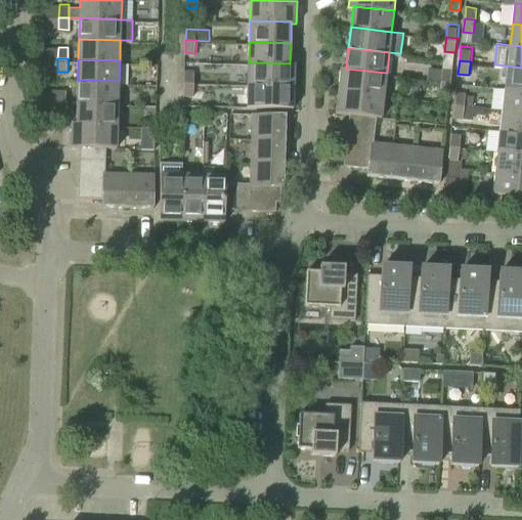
[(290,63),(249,62),(249,84),(295,85),(295,62),(290,62),(290,63)]
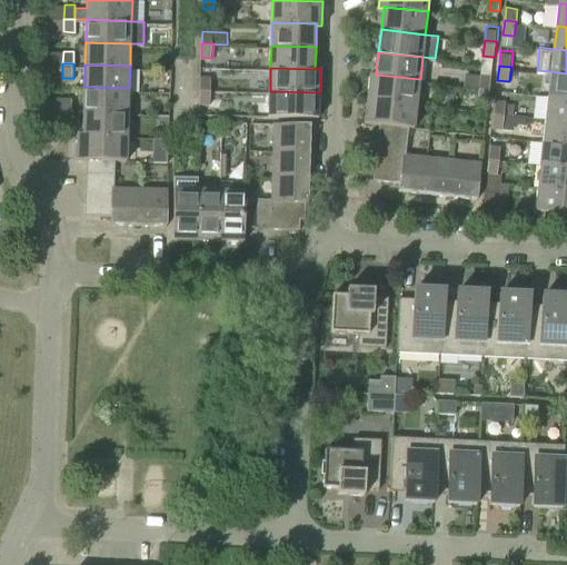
[(566,73),(551,71),(549,95),(566,96),(566,73)]
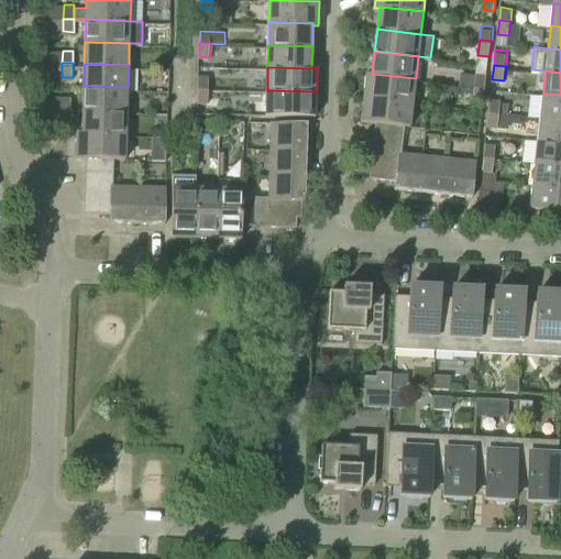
[(367,72),(364,96),(414,101),(416,78),(372,74),(372,72),(367,72)]
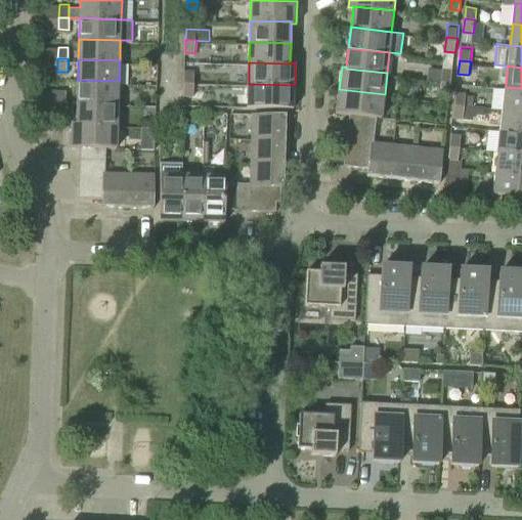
[(441,80),(451,81),(453,68),(443,67),(441,80)]
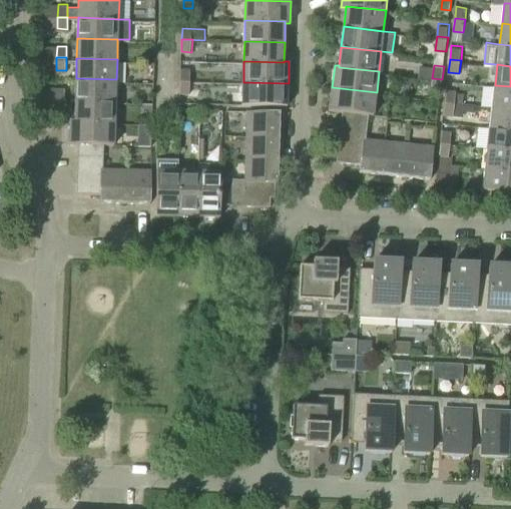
[(180,79),(191,80),(191,66),(181,66),(180,79)]
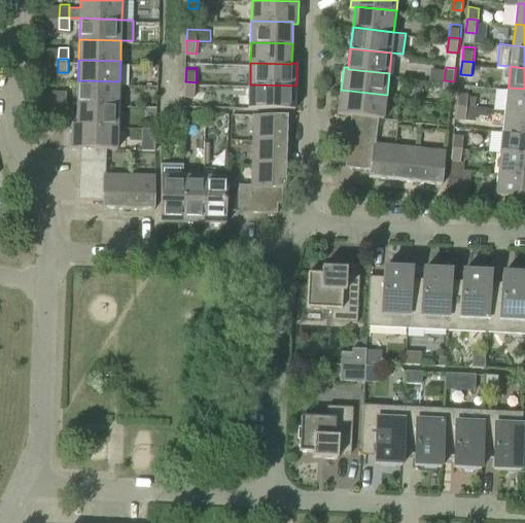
[(119,81),(78,80),(77,101),(119,102),(119,81)]
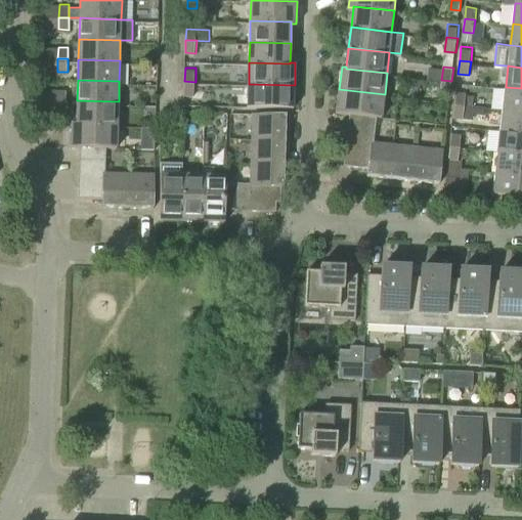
[(451,81),(441,80),(440,92),(450,93),(451,81)]
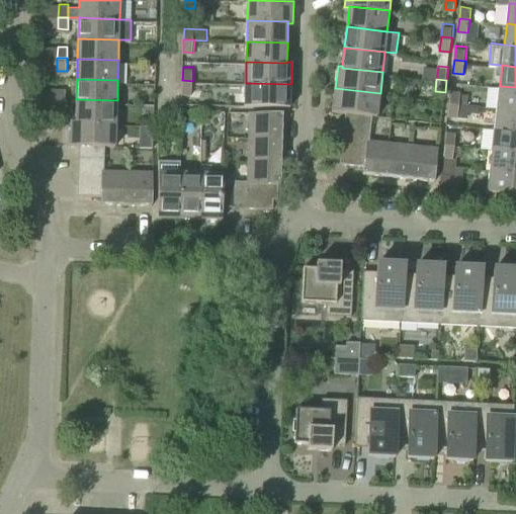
[(193,81),(182,80),(182,93),(192,94),(193,81)]
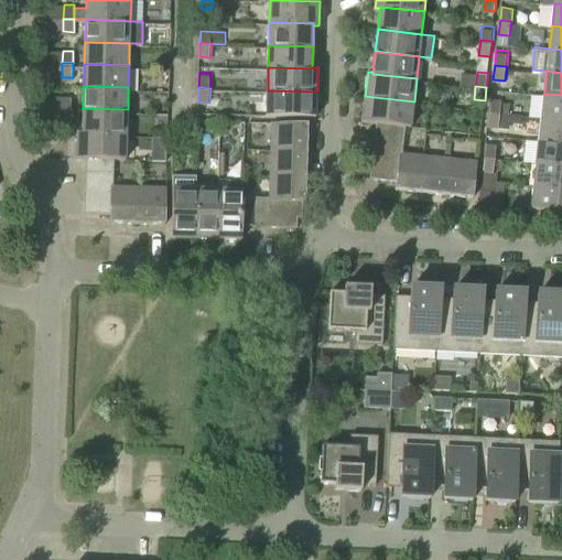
[(317,92),(268,90),(267,114),(316,116),(317,92)]
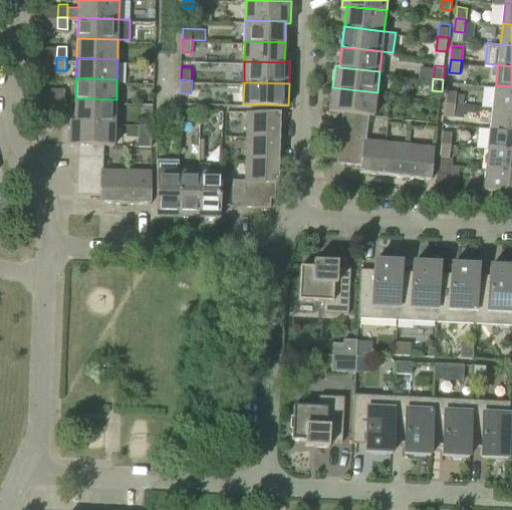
[(511,86),(496,85),(493,105),(511,107),(511,86)]
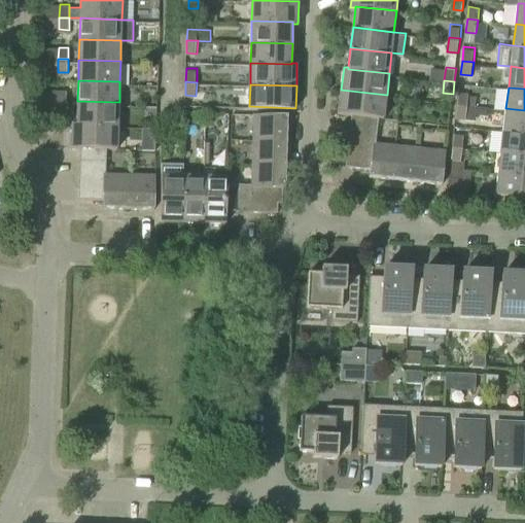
[(57,100),(67,100),(67,90),(58,90),(57,100)]
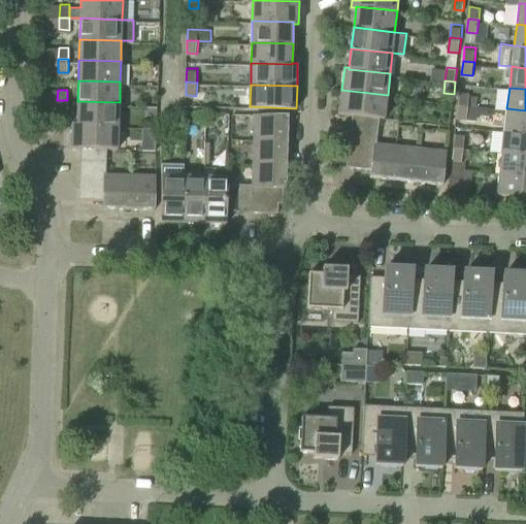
[(388,95),(341,90),(339,111),(353,112),(352,126),(379,129),(380,116),(385,117),(388,95)]
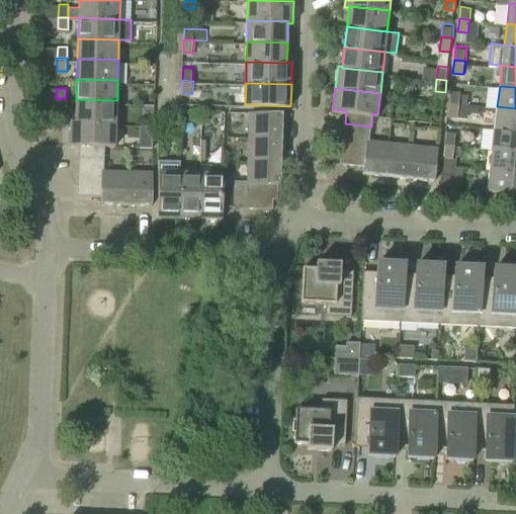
[(449,102),(460,103),(461,90),(451,89),(449,102)]
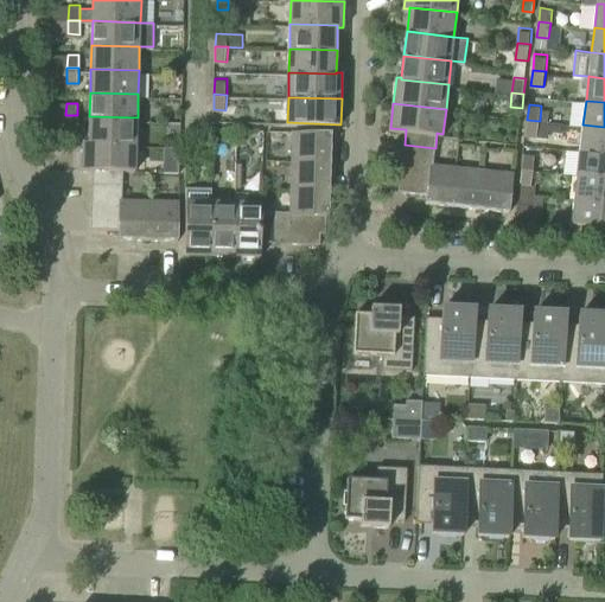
[(77,115),(65,115),(65,132),(76,132),(77,115)]
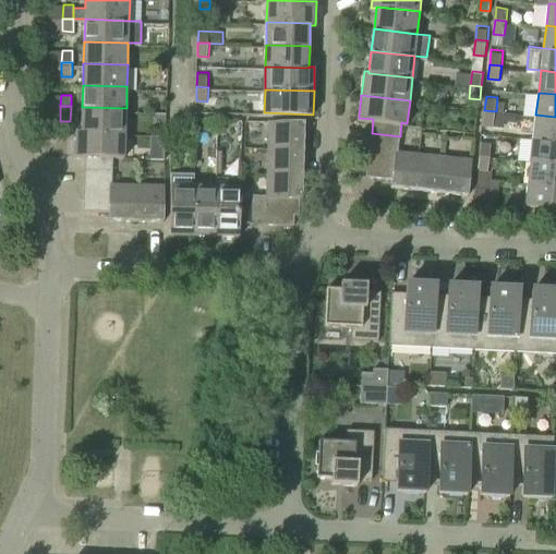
[(127,108),(82,107),(82,129),(125,131),(127,108)]
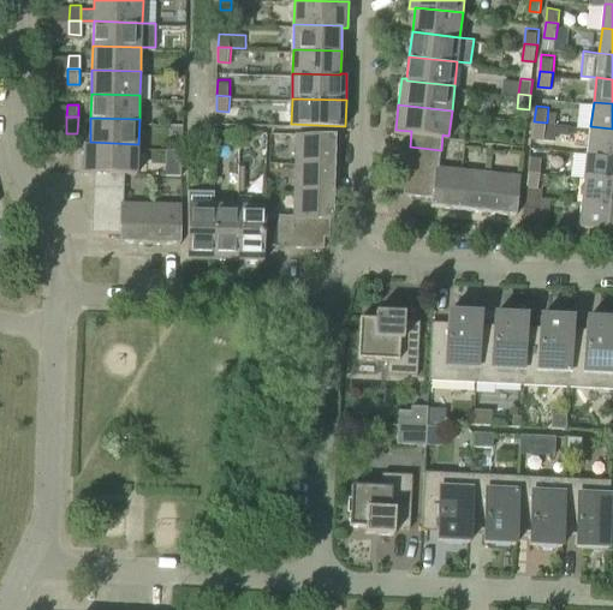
[(547,123),(534,121),(533,137),(545,139),(547,123)]
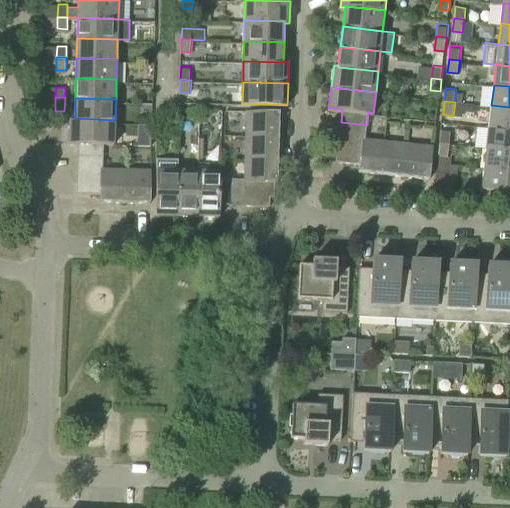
[(509,107),(491,105),(489,126),(509,128),(509,107)]
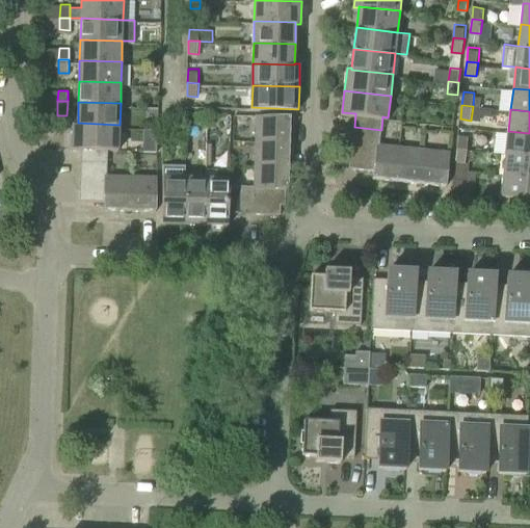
[(165,122),(179,122),(180,112),(165,111),(165,122)]
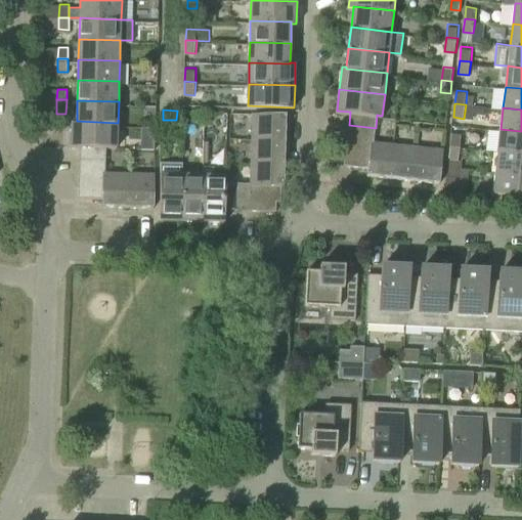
[(192,120),(206,120),(206,111),(192,111),(192,120)]
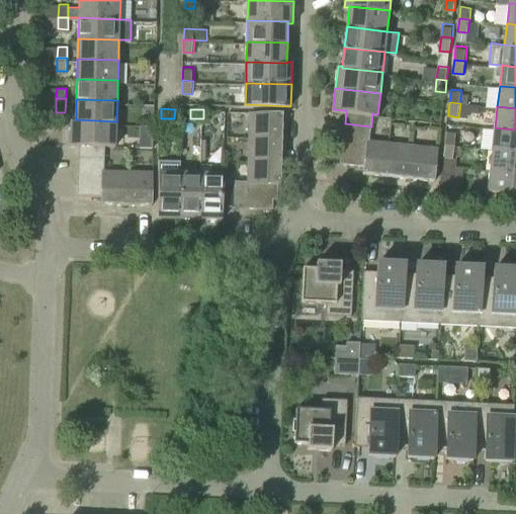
[(250,135),(283,136),(283,111),(250,110),(250,135)]
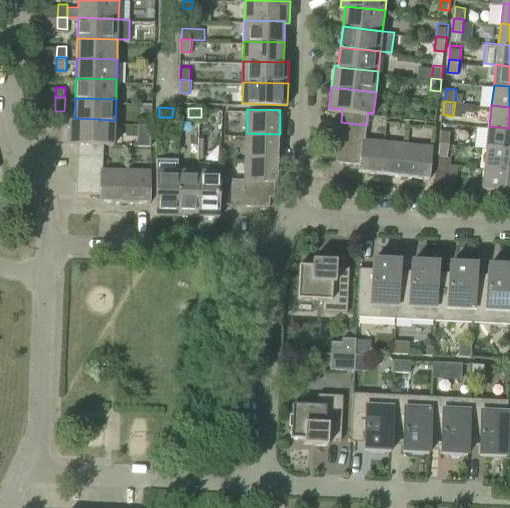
[(115,120),(75,118),(70,118),(69,141),(78,142),(78,153),(104,154),(104,142),(114,143),(115,120)]
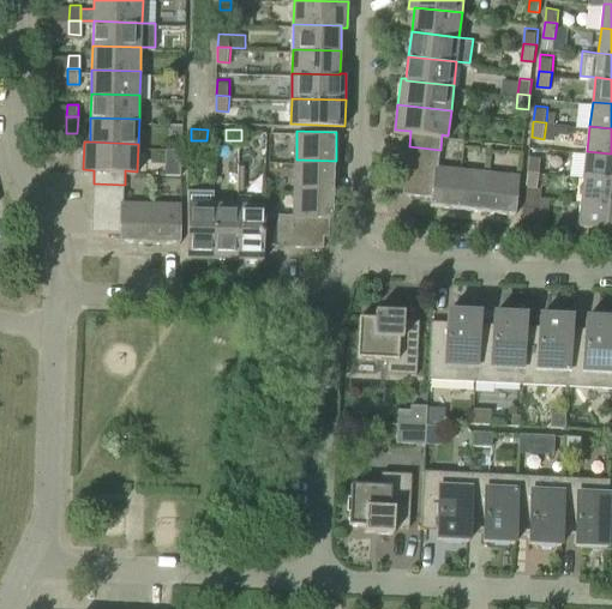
[(441,150),(409,146),(403,191),(432,194),(431,203),(460,206),(465,167),(439,164),(441,150)]
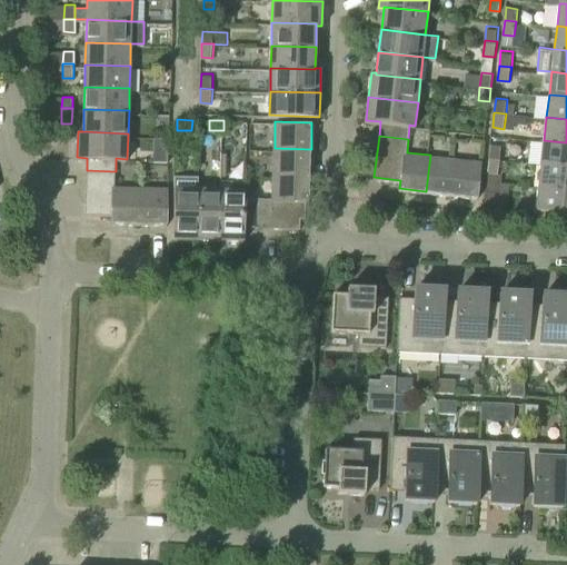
[(566,142),(544,140),(541,162),(566,165),(566,142)]
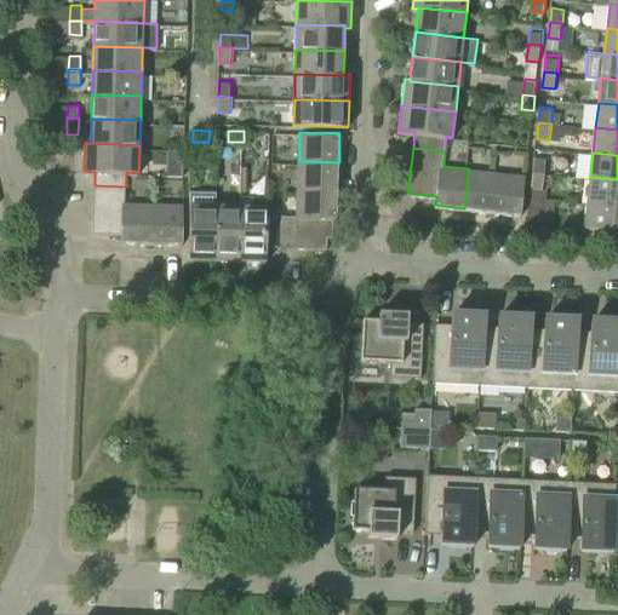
[(534,171),(545,172),(547,156),(537,155),(534,171)]
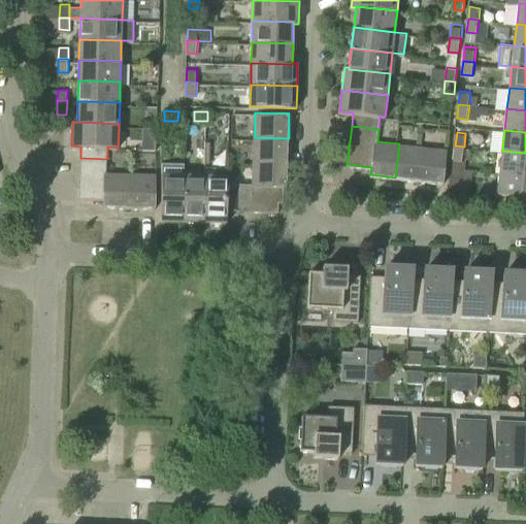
[(255,137),(254,161),(288,162),(289,138),(255,137)]
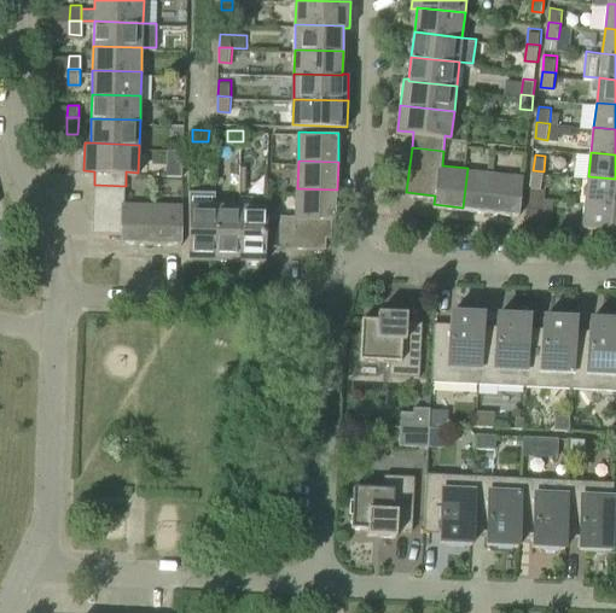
[(468,168),(463,208),(490,210),(495,171),(468,168)]
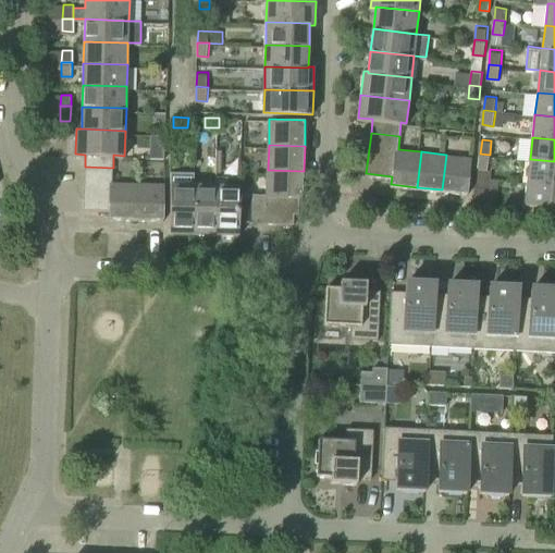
[(480,154),(478,169),(488,170),(490,155),(480,154)]
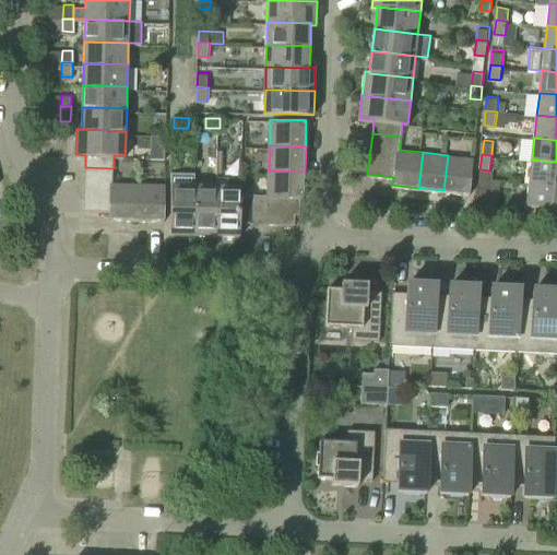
[(474,157),(448,155),(443,190),(470,193),(474,157)]
